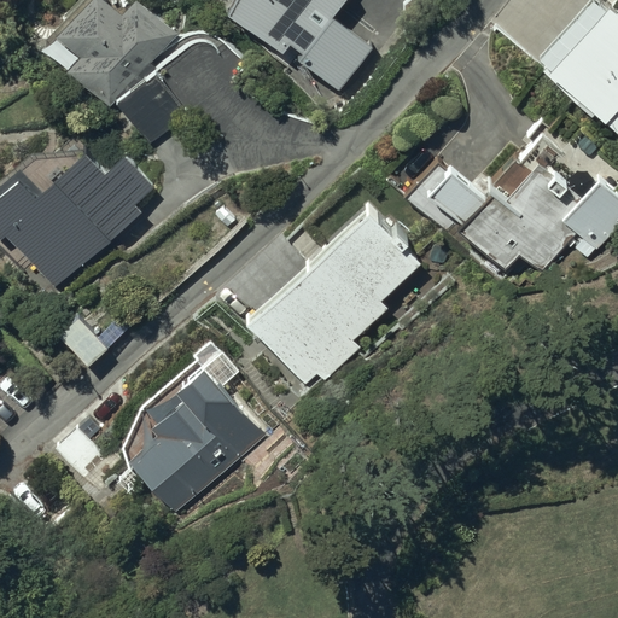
[(68,63),(109,103),(179,31),(145,0),(128,0),(122,7),(114,0),(81,0),(54,27),(80,51),(68,63)]
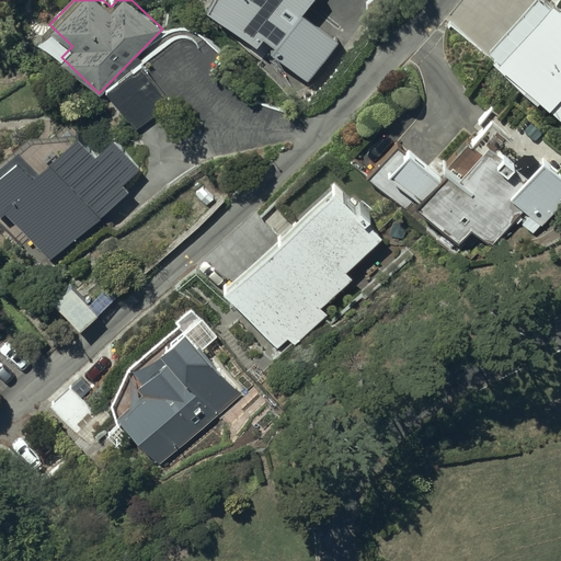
[(199,0),(308,84),(345,36),(304,3),(306,0),(199,0)]
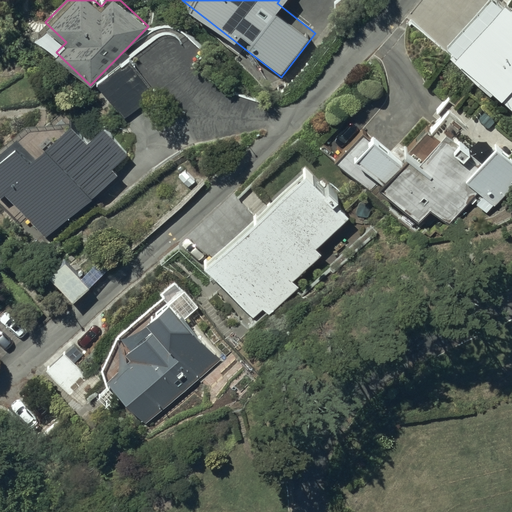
[(511,10),(500,0),(485,0),(445,46),(456,56),(451,61),(490,95),(494,92),(511,107),(511,10)]
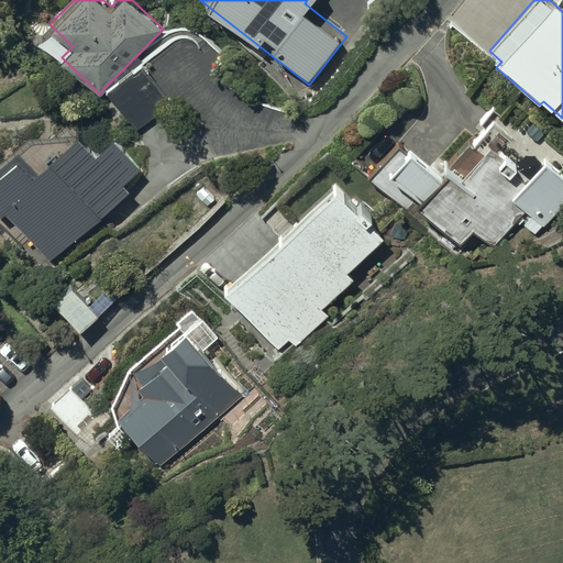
[(143,65),(107,90),(136,131),(173,106),(143,65)]
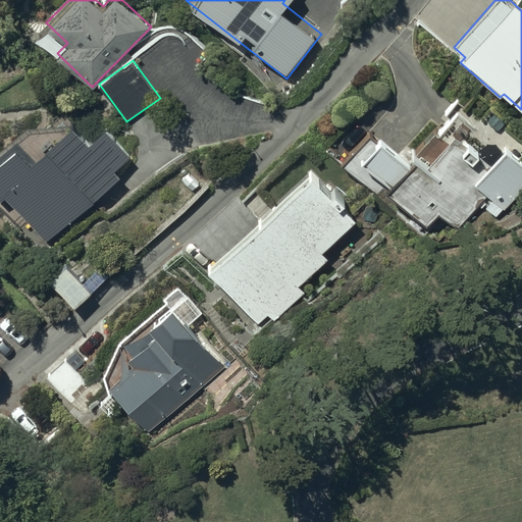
[(17,141),(0,156),(0,177),(54,238),(140,161),(118,138),(111,145),(93,124),(67,148),(48,148),(35,160),(17,141)]
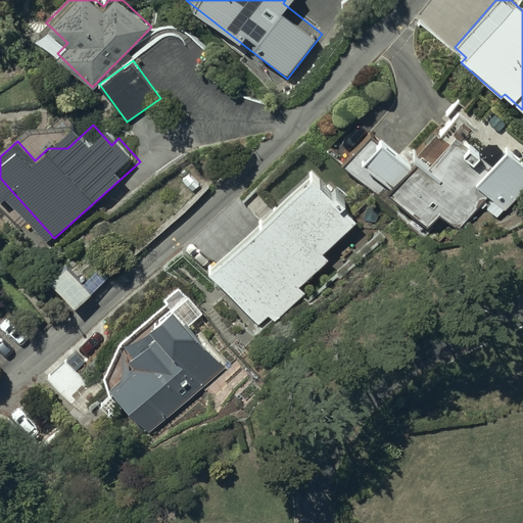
[(411,164),(380,136),(360,157),(390,186),(387,190),(426,226),(439,212),(456,228),(480,201),(497,218),(522,189),(522,162),(508,148),(491,165),(455,131),(446,141),(435,131),(412,156),(416,159),(411,164)]
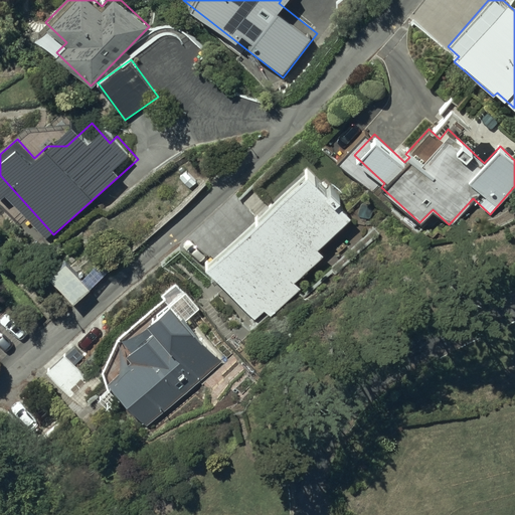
[(352,215),(308,170),(204,268),(253,319),(265,310),(270,316),(300,288),(295,282),(324,254),(318,247),(352,215)]
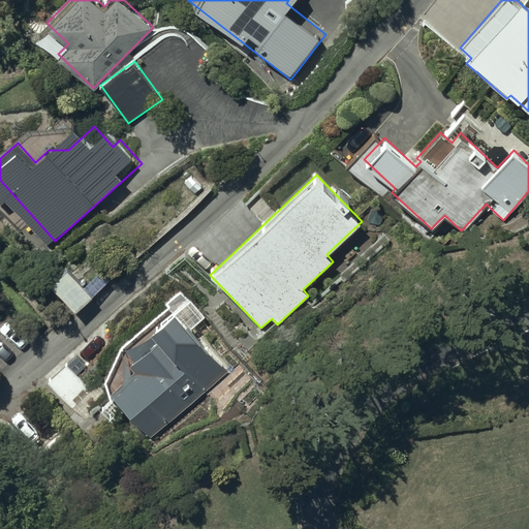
[(50,281),(75,310),(92,296),(66,267),(50,281)]
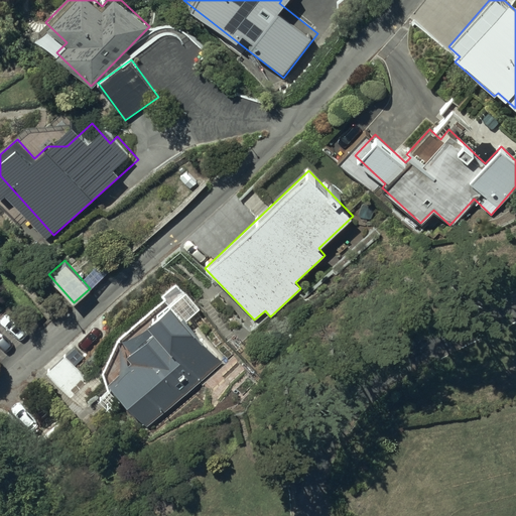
[(106,385),(145,427),(223,362),(187,319),(201,308),(178,281),(160,296),(163,300),(116,340),(101,373),(106,385)]
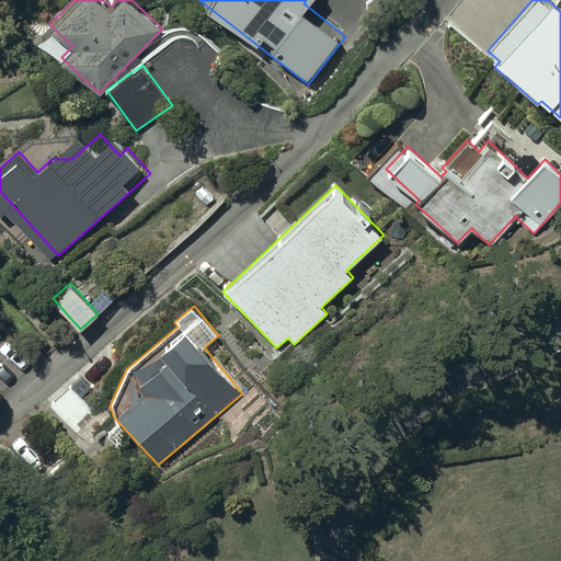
[(72,384),(50,404),(78,432),(99,410),(72,384)]
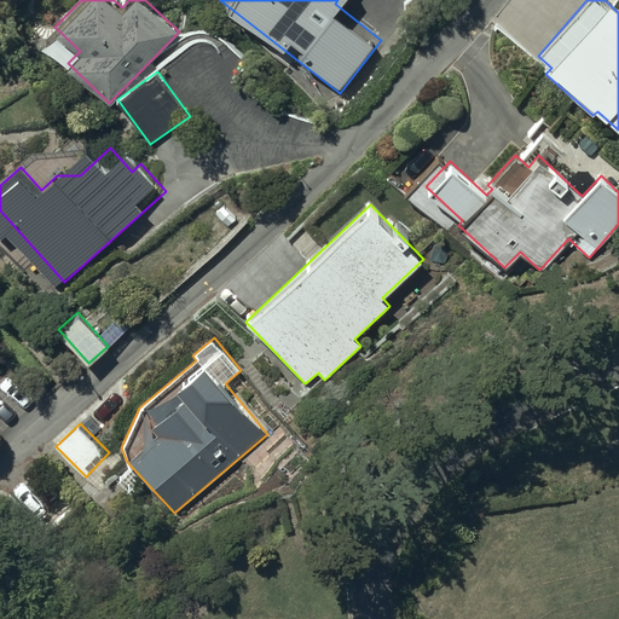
All buildings are outlined.
